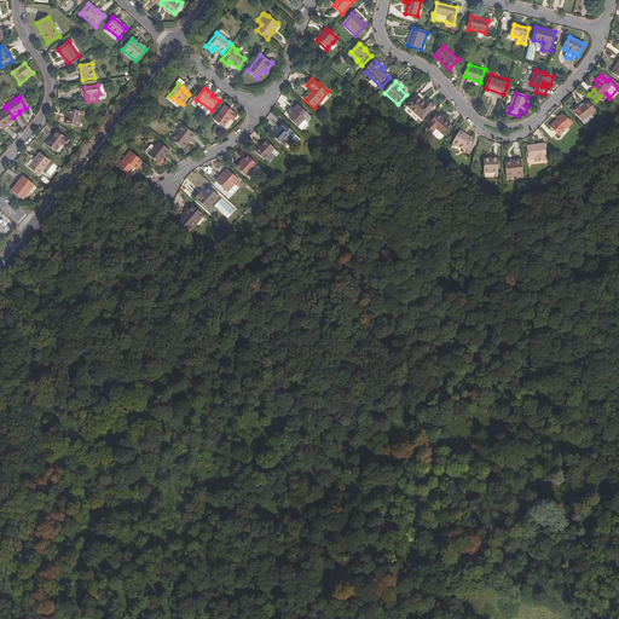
[(435,108),(429,103),(427,106),(417,98),(409,108),(423,121),(435,108)]
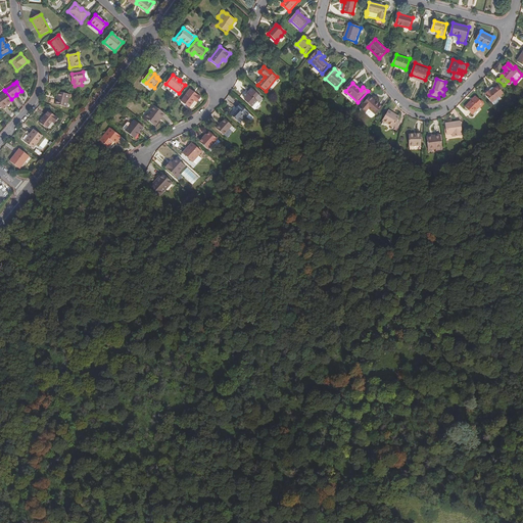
[(495,88),(491,91),(490,90),(486,93),(487,95),(486,95),(492,102),(493,101),(495,104),(496,104),(500,102),(500,100),(503,98),(501,96),(505,93),(498,86),(495,88)]
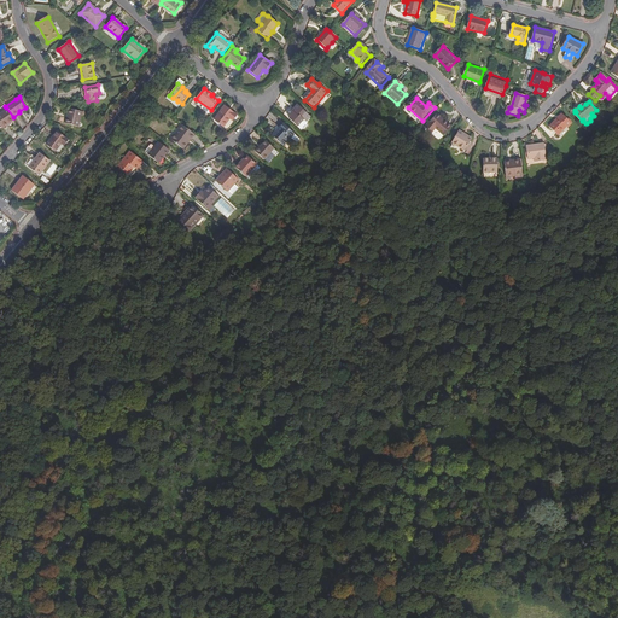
[(302,116),(307,111),(297,104),(292,110),(291,109),(287,114),(292,117),(291,118),(298,126),(304,118),(302,116)]
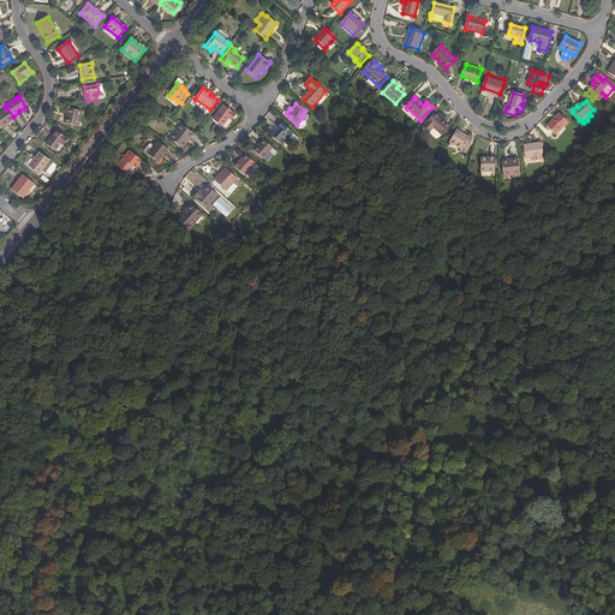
[(232,121),(236,115),(224,106),(213,120),(222,127),(228,119),(232,121)]
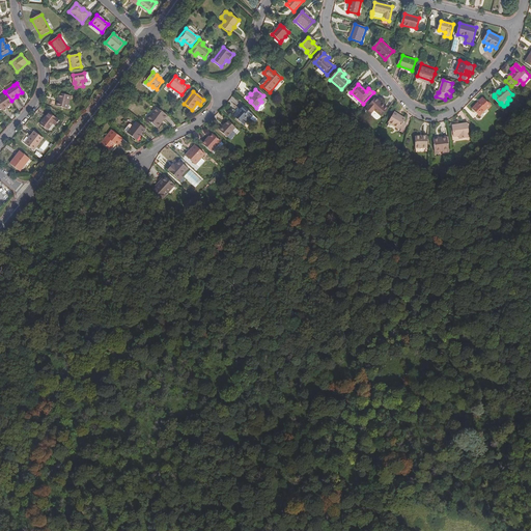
[(0,108),(1,110),(11,102),(11,101),(5,92),(0,96),(0,108)]
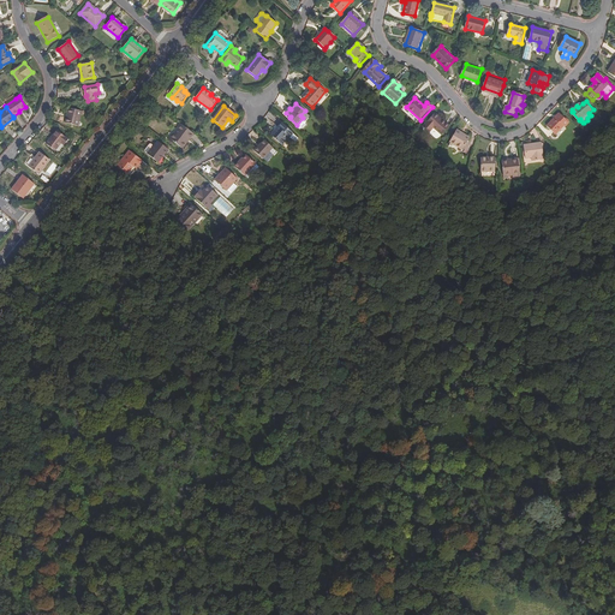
[(78,125),(82,111),(70,108),(66,123),(78,125)]
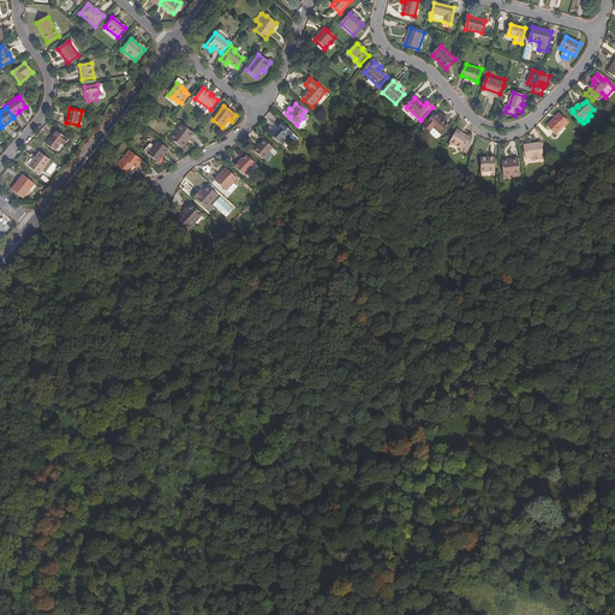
[(565,126),(569,121),(559,113),(548,125),(556,133),(563,125),(565,126)]
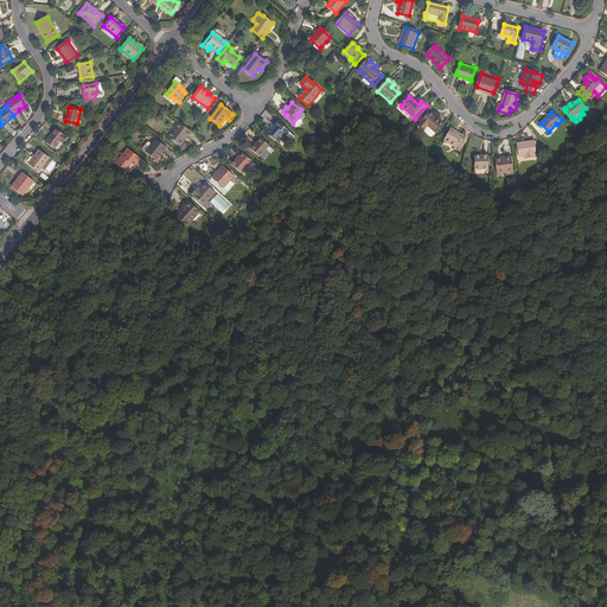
[(443,126),(434,117),(433,119),(428,114),(417,127),(423,132),(428,127),(436,134),(443,126)]
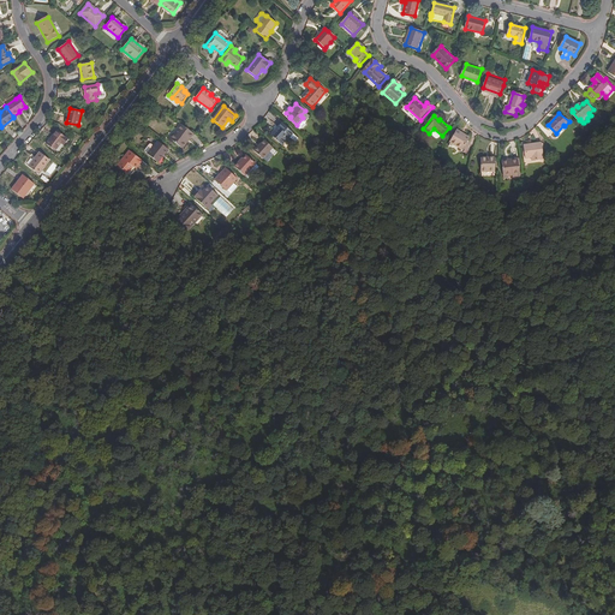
[(272,136),(284,145),(287,142),(288,143),(292,139),(296,142),(300,137),(282,123),(272,136)]
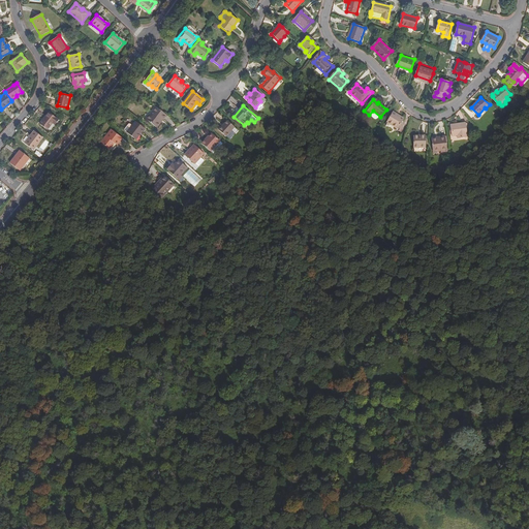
[(166,116),(156,107),(146,121),(156,128),(159,123),(160,124),(166,116)]
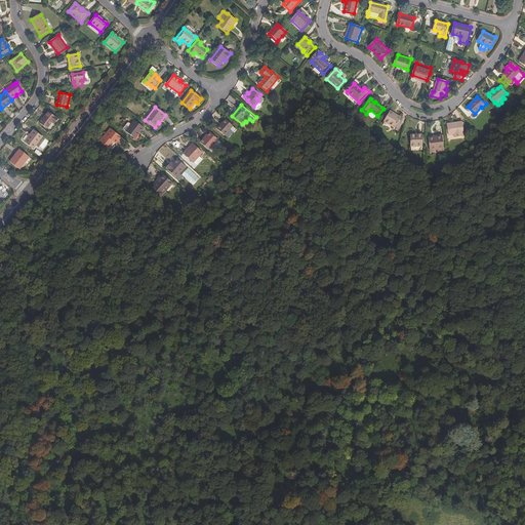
[(40,123),(47,128),(52,121),(55,123),(58,118),(49,111),(40,123)]
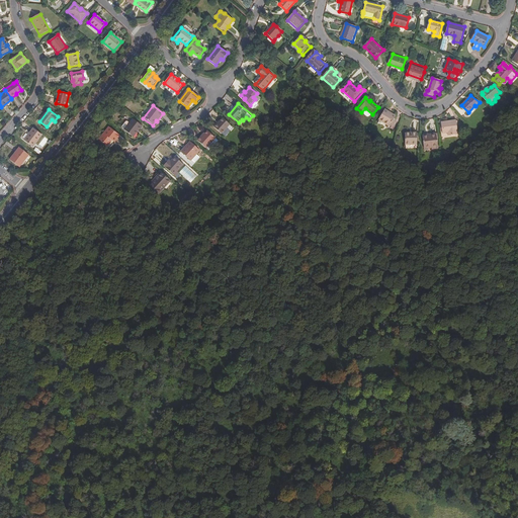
[(391,126),(397,116),(384,110),(379,120),(391,126)]
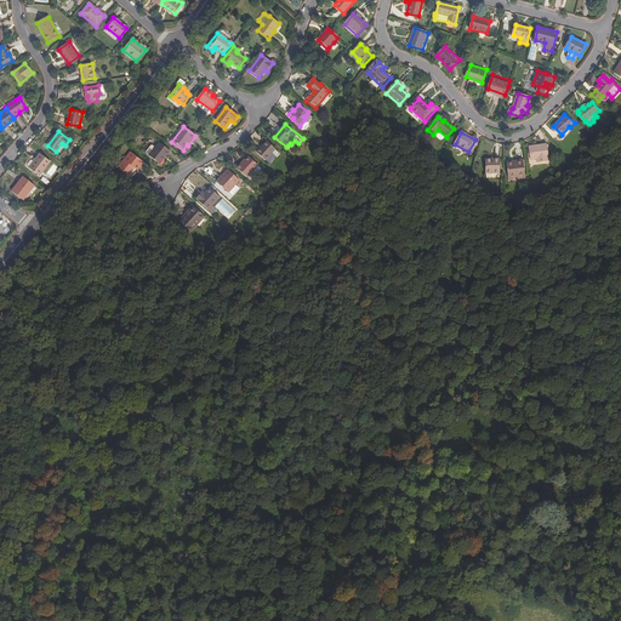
[(267,160),(277,148),(268,141),(257,153),(267,160)]
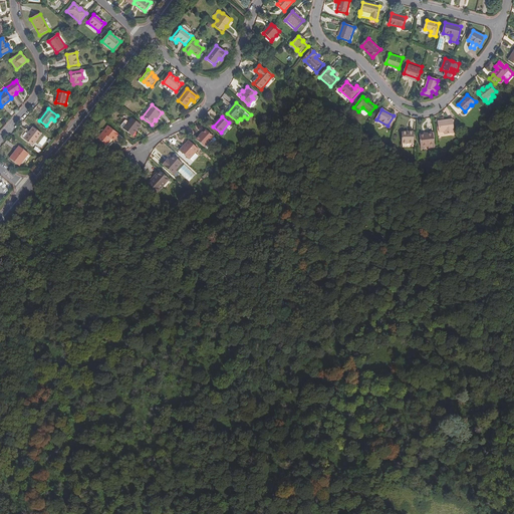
[(132,118),(122,129),(132,136),(141,125),(132,118)]
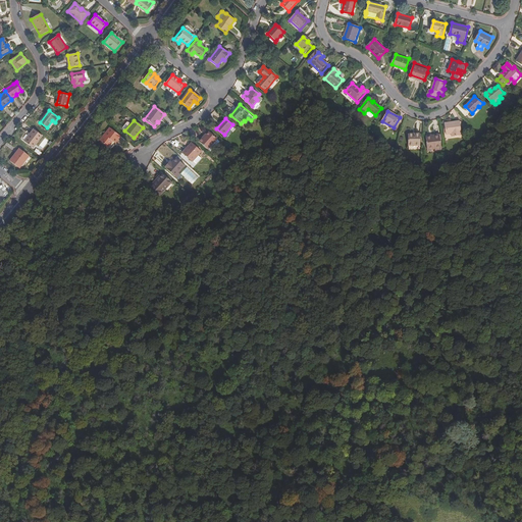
[(452,138),(462,137),(460,121),(445,123),(447,135),(452,135),(452,138)]
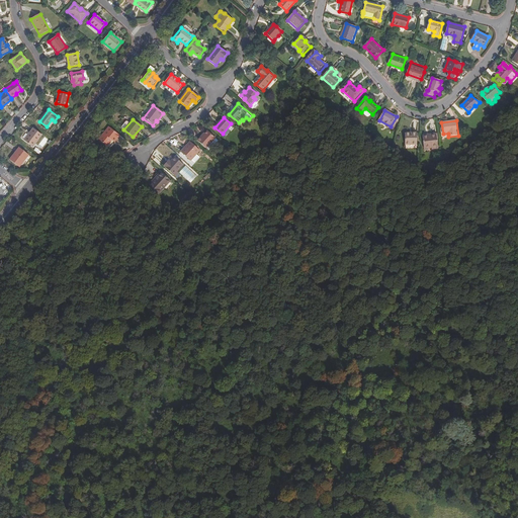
[(113,144),(119,136),(108,126),(98,140),(107,147),(111,142),(113,144)]
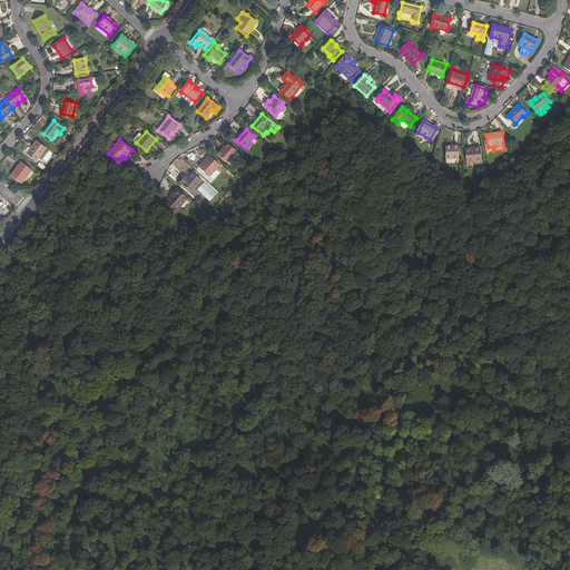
[(36,141),(26,154),(36,161),(46,148),(36,141)]
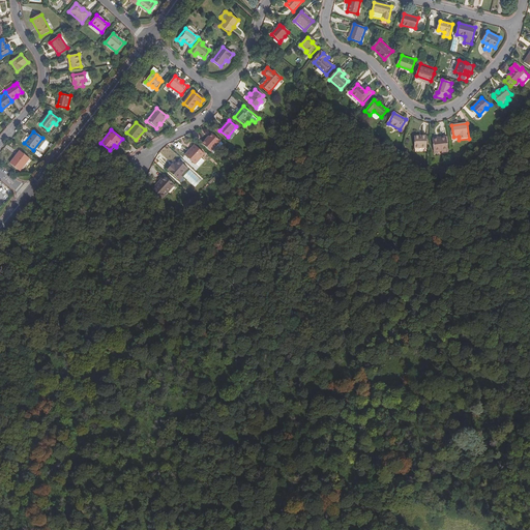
[(203,144),(212,152),(222,141),(213,135),(210,138),(210,137),(203,144)]
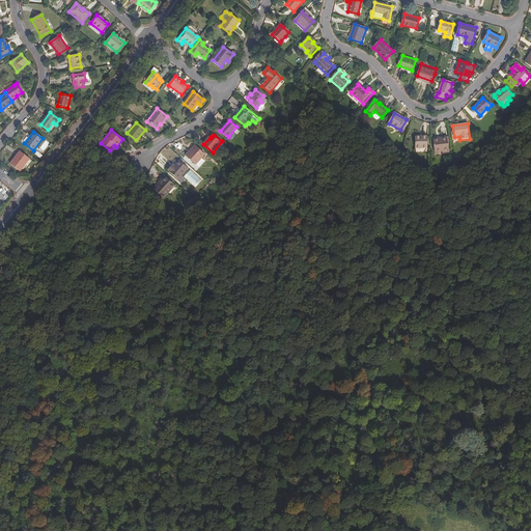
[(416,137),(416,148),(428,148),(427,136),(423,136),(423,137),(416,137)]
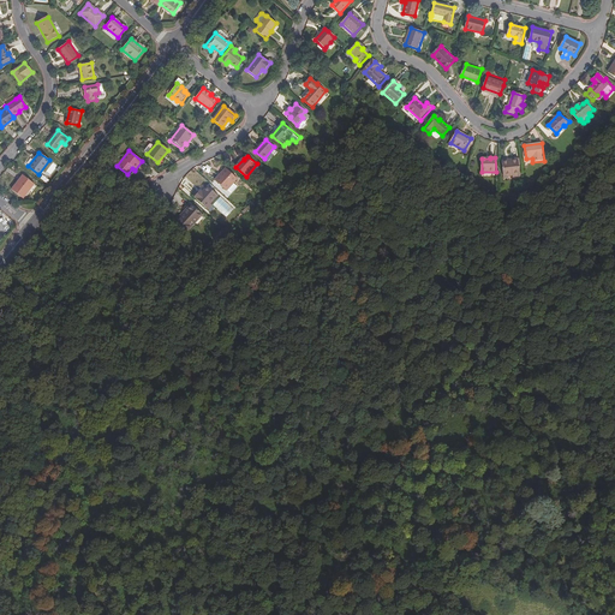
[(513,174),(513,177),(520,177),(518,159),(513,159),(513,160),(502,161),(503,167),(502,167),(503,175),(513,174)]
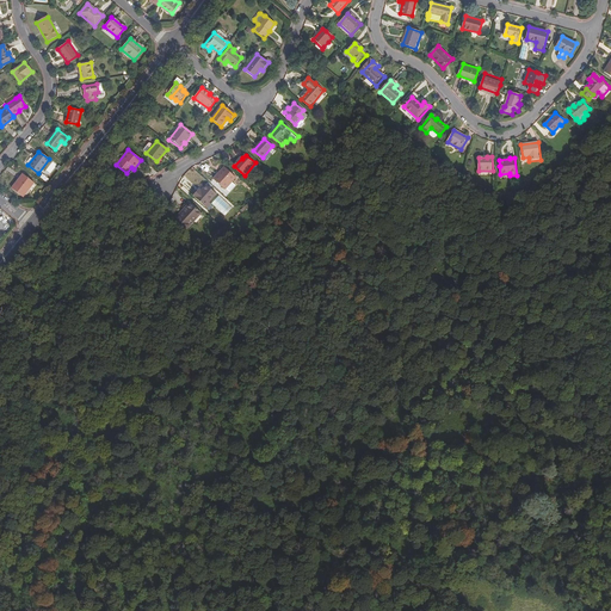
[(255,162),(245,176),(248,178),(259,166),(255,162)]
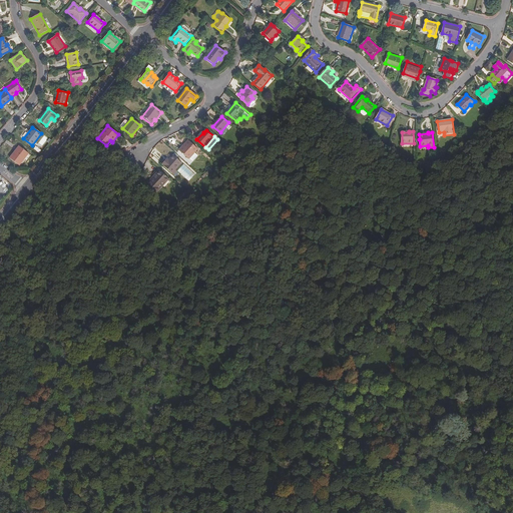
[(180,150),(190,159),(198,149),(188,141),(180,150)]
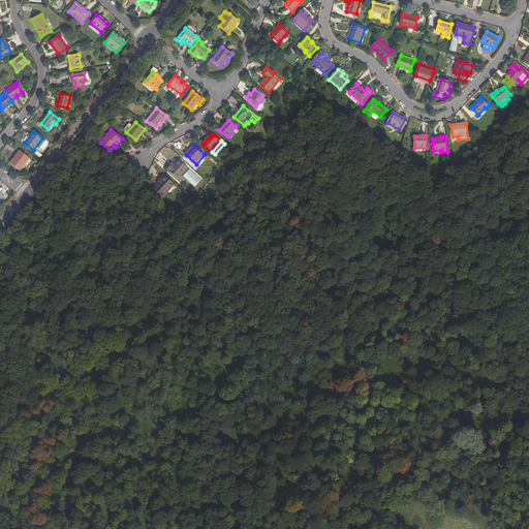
[(20,172),(29,159),(20,151),(9,163),(20,172)]
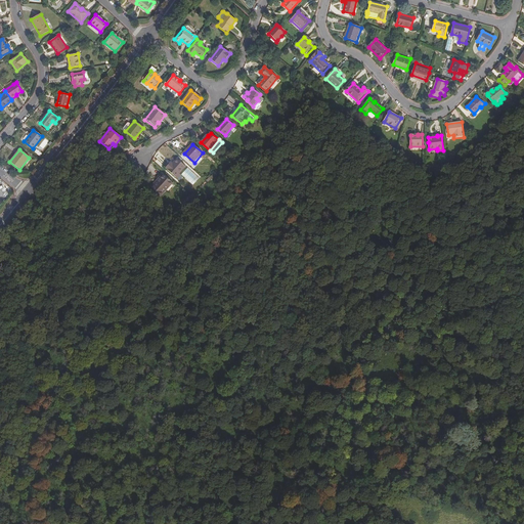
[(166,169),(176,178),(180,174),(186,167),(177,160),(171,167),(169,165),(166,169)]
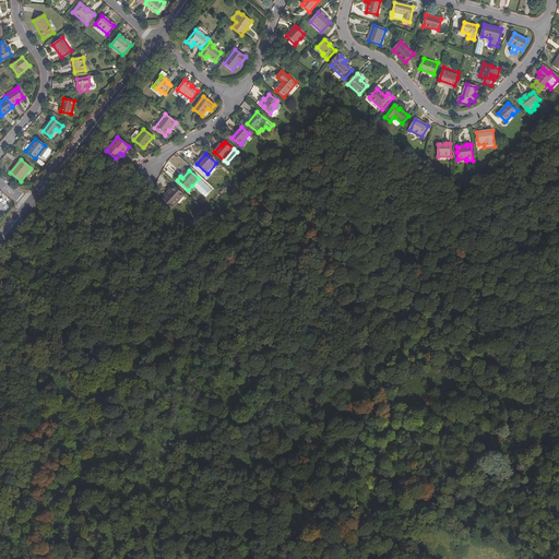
[(161,200),(170,210),(185,194),(175,186),(161,200)]
